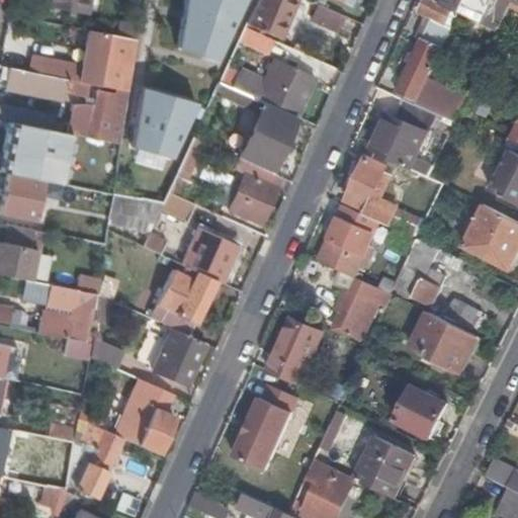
[(46,0),(45,6),(84,14),(87,0),(46,0)]
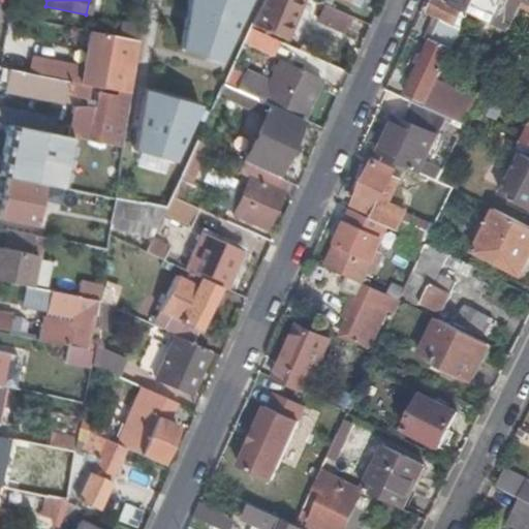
[(180,0),(174,47),(216,59),(243,0),(180,0)]
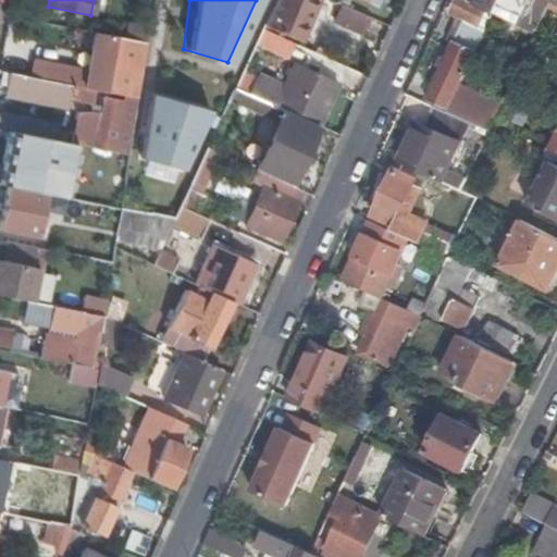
[(276,0),(265,25),(301,41),(320,0),(276,0)]
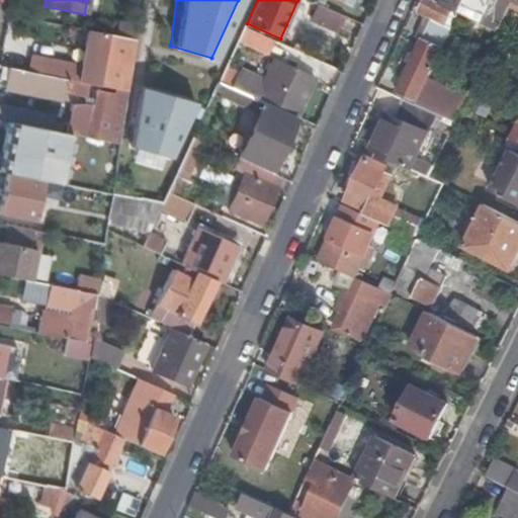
[(446,6),(432,0),(423,0),(419,10),(428,15),(418,36),(423,39),(416,55),(412,63),(398,94),(416,103),(449,30),(450,30),(459,12),(446,6)]
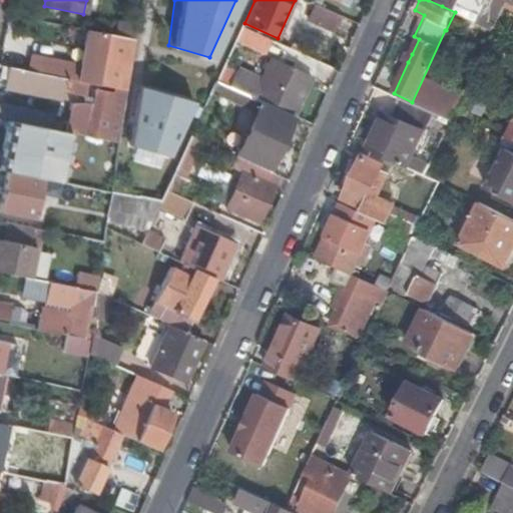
[(444,0),(442,6),(455,12),(460,0),(444,0)]
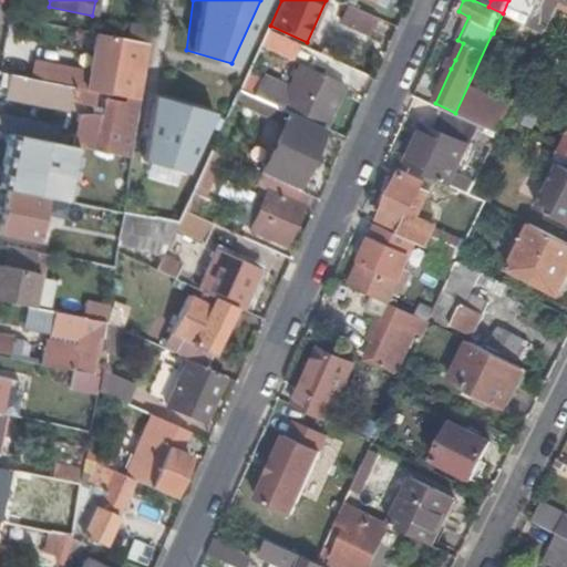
[(540,0),(529,26),(547,34),(559,7),(544,0),(540,0)]
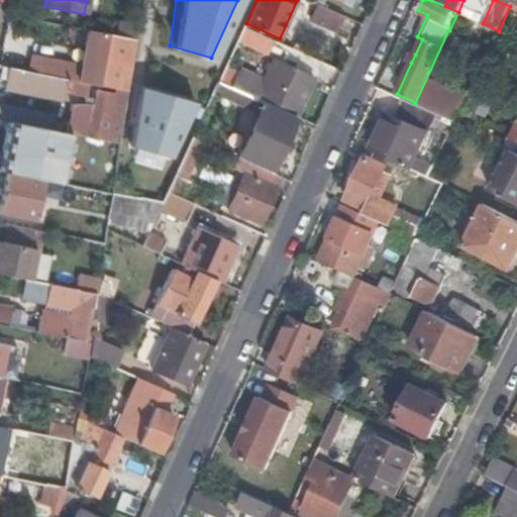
[(334,32),(342,15),(315,3),(307,19),(334,32)]
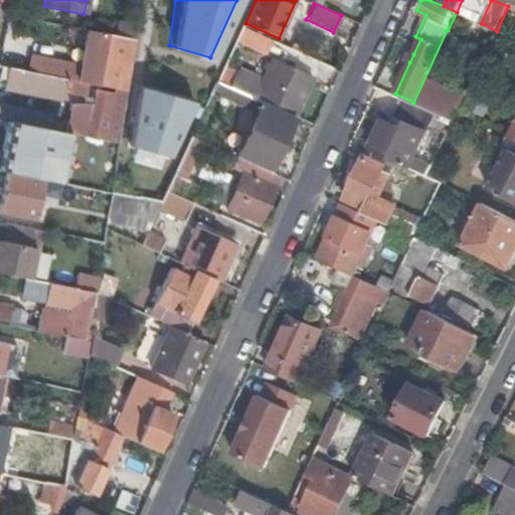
[(265,53),(272,39),(243,27),(236,40),(265,53)]
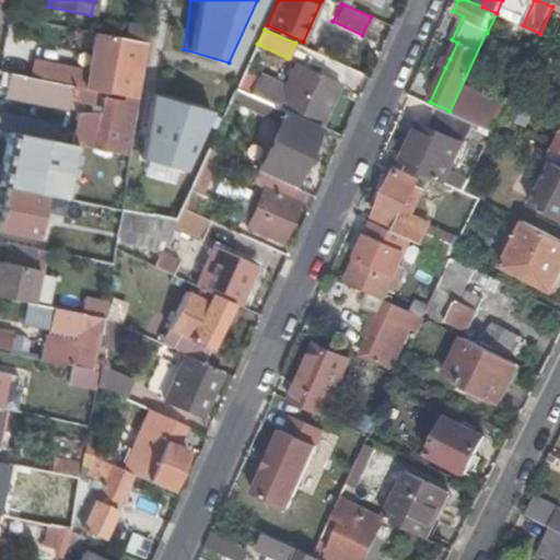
[(140,41),(96,32),(85,89),(95,91),(138,98),(147,43),(140,41)]
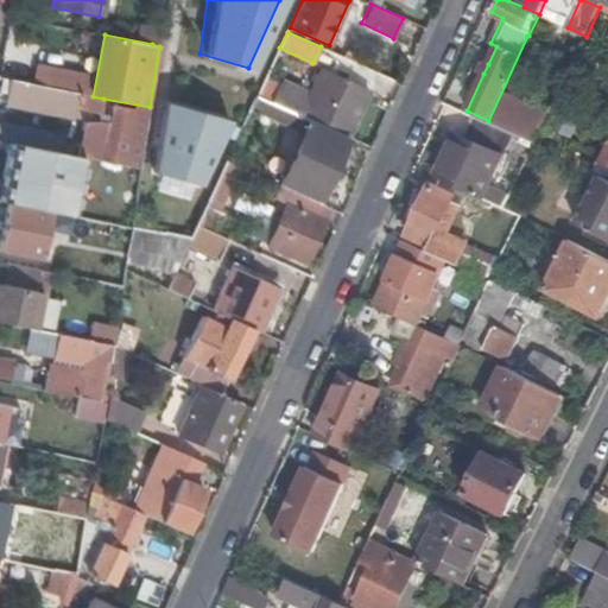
[(482,62),(477,71),(483,74),(488,64),(482,62)]
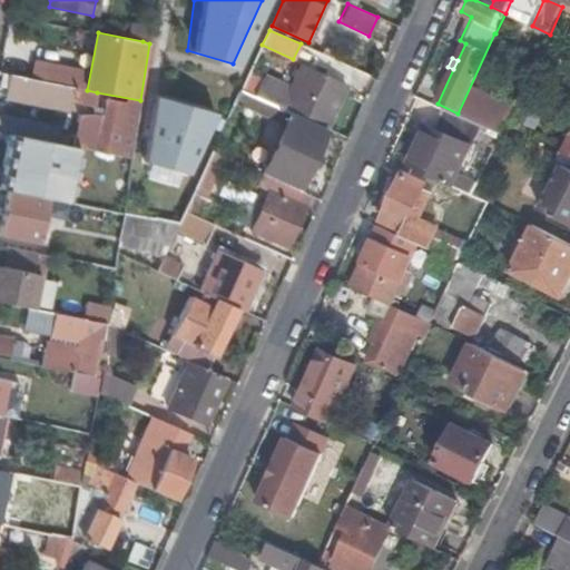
[(20,64),(18,77),(72,87),(76,75),(20,64)]
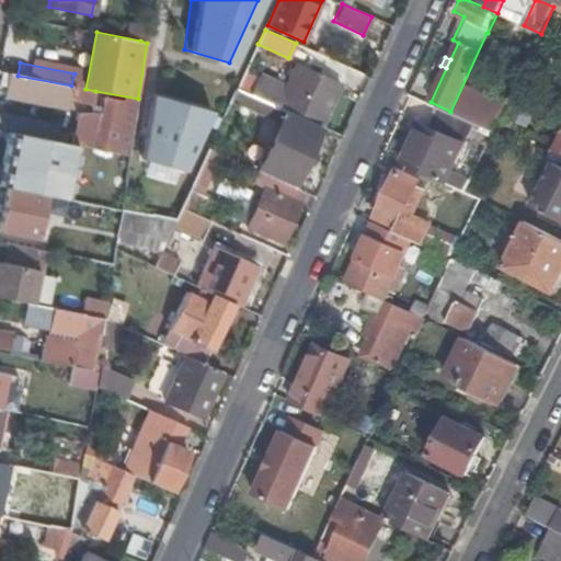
[(318,125),(321,127),(341,83),(298,64),(286,88),(259,76),(250,94),(281,109),(318,125)]
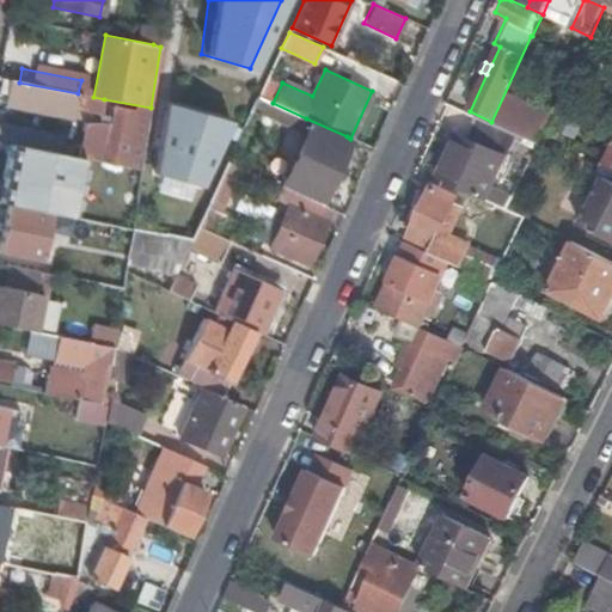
[(19,83),(4,79),(2,85),(7,86),(4,103),(73,116),(75,108),(101,112),(104,99),(93,97),(78,93),(19,83)]
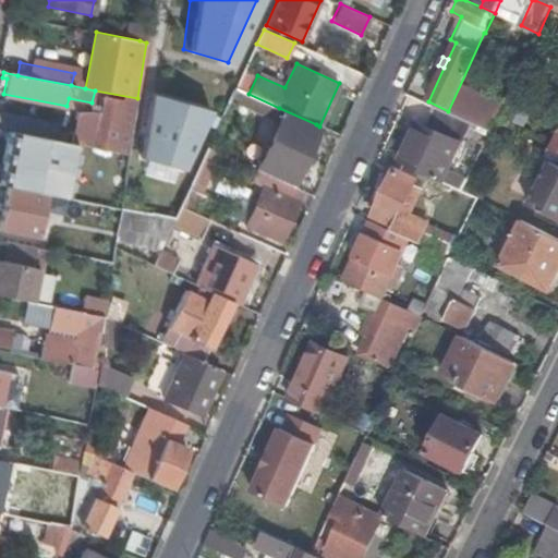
[(250,168),(256,171),(294,189),(302,169),(296,167),(316,124),(279,108),(249,94),(237,88),(230,100),(273,120),(250,168)]
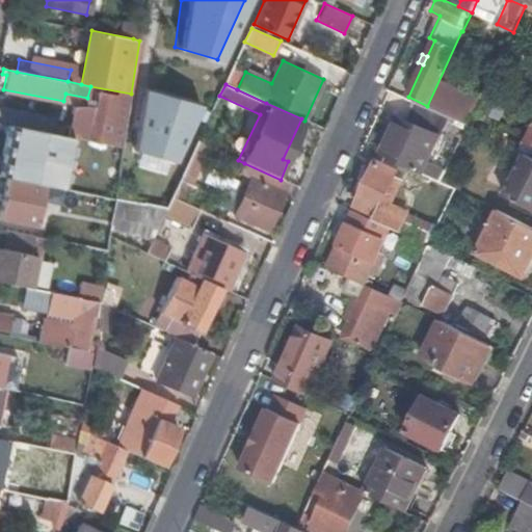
[(197,103),(148,89),(139,154),(170,162),(197,103)]
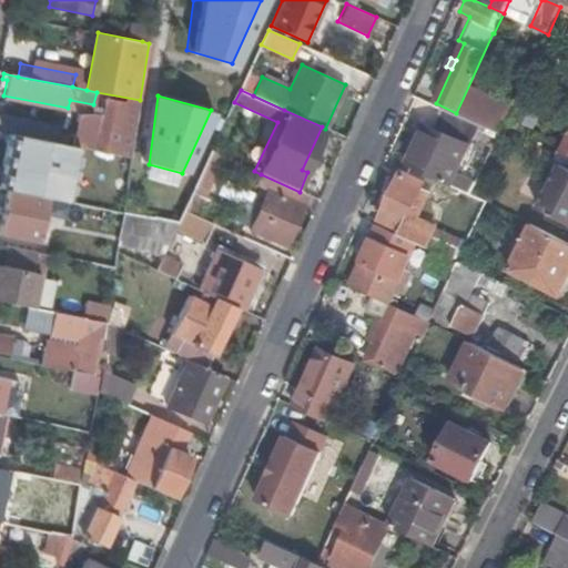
[(77,114),(70,145),(123,155),(131,156),(140,101),(125,99),(124,102),(104,98),(101,114),(77,114)]
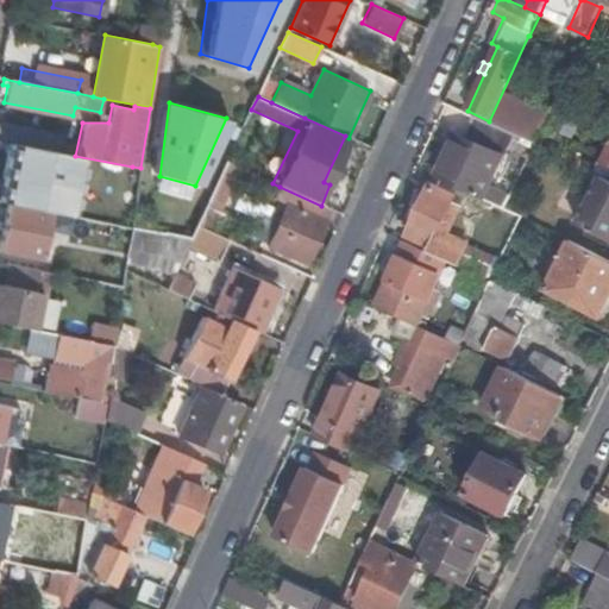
[(456,136),(437,177),(483,200),(514,135),(489,124),(476,117),(466,139),(456,136)]
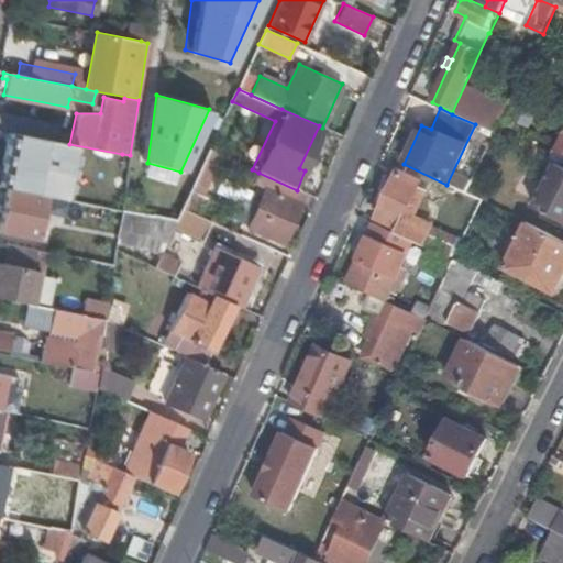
[(0,113),(0,130),(54,141),(56,124),(0,113)]
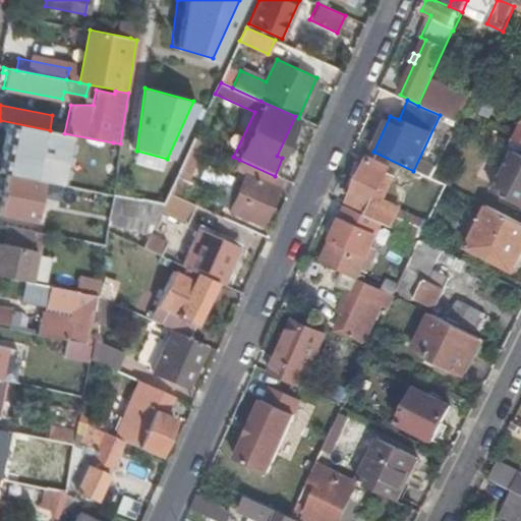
[(520,128),(516,139),(514,138),(509,149),(515,152),(520,154),(520,128)]
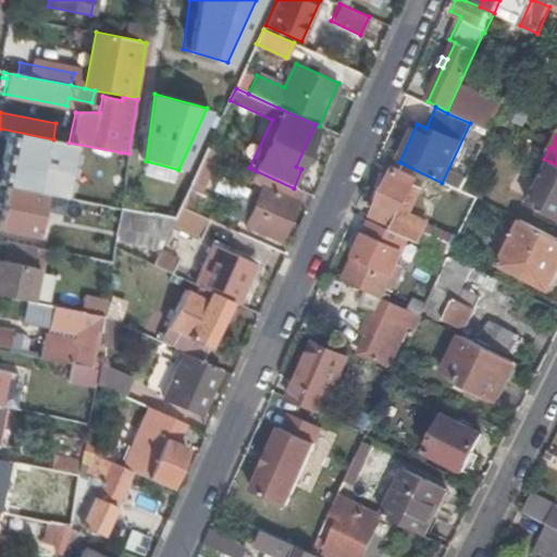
[(22,155),(44,159),(47,144),(25,139),(22,155)]
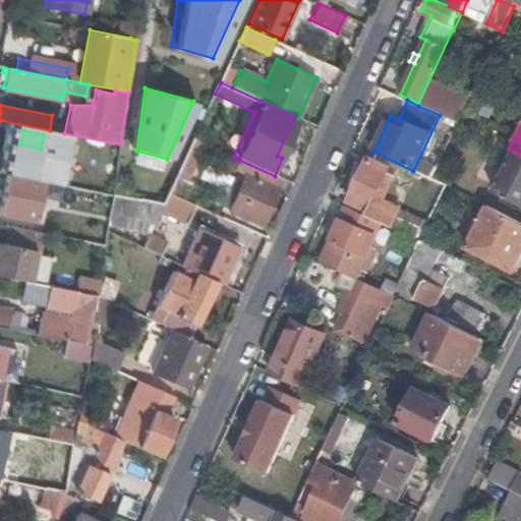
[(168,193),(183,200),(191,184),(187,182),(206,143),(194,138),(168,193)]
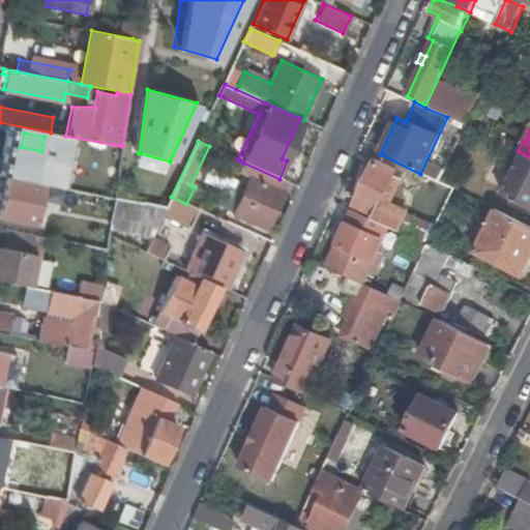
[(13,145),(9,165),(41,171),(46,151),(41,151),(21,147),(13,145)]
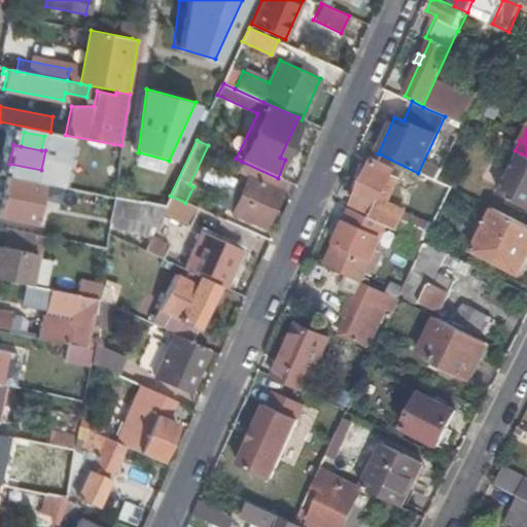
[(526,208),(526,155),(521,153),(500,195),(526,208)]
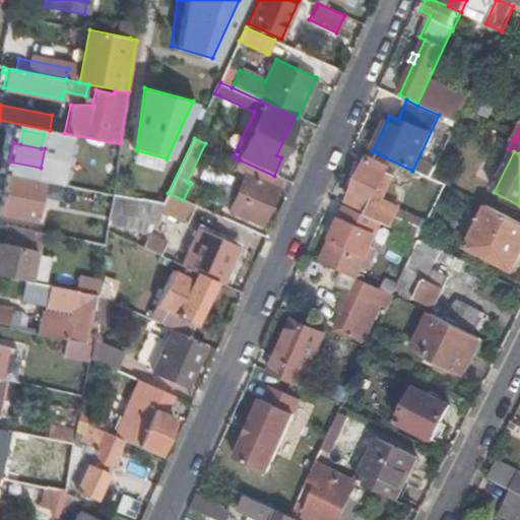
[(368,210),(366,215),(382,222),(390,226),(399,209),(383,201),(394,177),(387,173),(389,168),(369,158),(348,201),(368,210)]
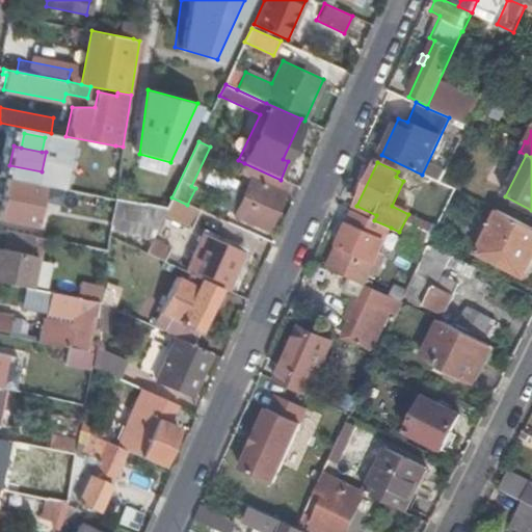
[(266,231),(288,183),(281,180),(244,163),(239,174),(250,179),(235,216),(266,231)]
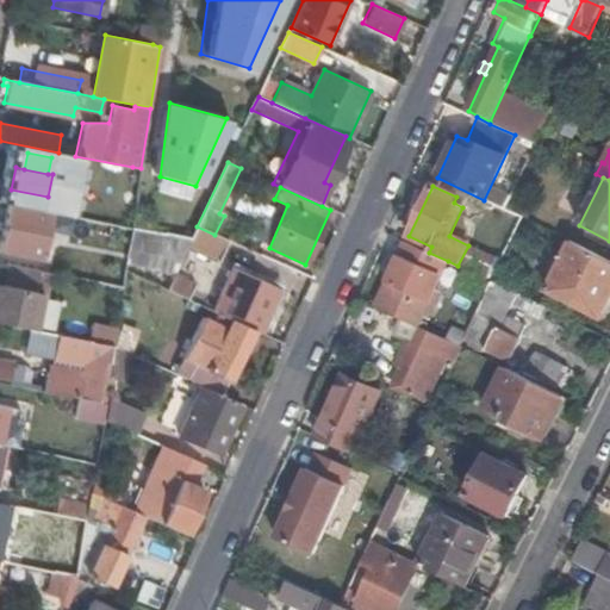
[(11,190),(8,204),(45,211),(48,197),(11,190)]
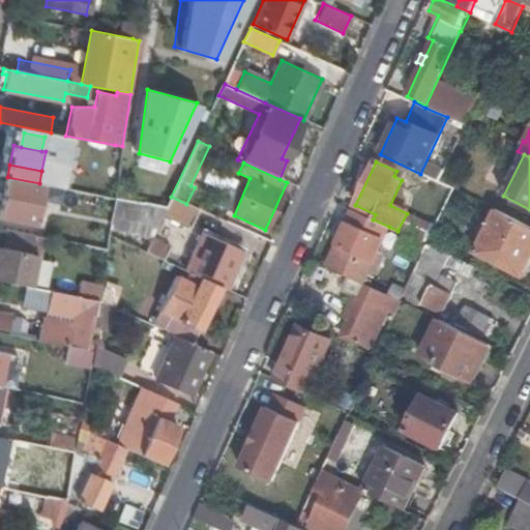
[(39,183),(7,177),(0,212),(0,216),(34,225),(42,184),(39,183)]
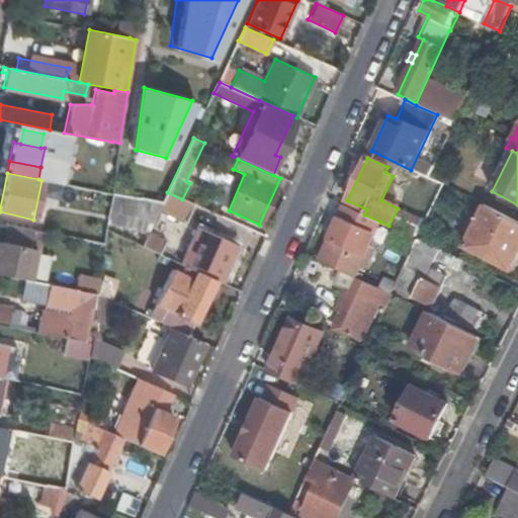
[(186,221),(193,204),(182,199),(167,192),(162,204),(160,208),(186,221)]
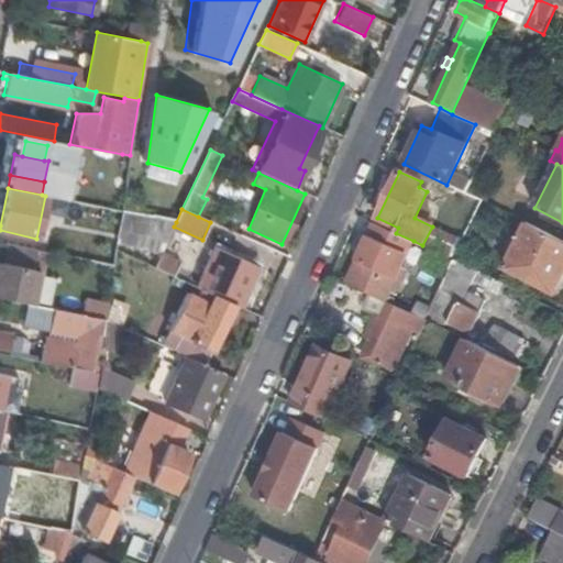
[(167,235),(169,220),(150,217),(146,232),(167,235)]
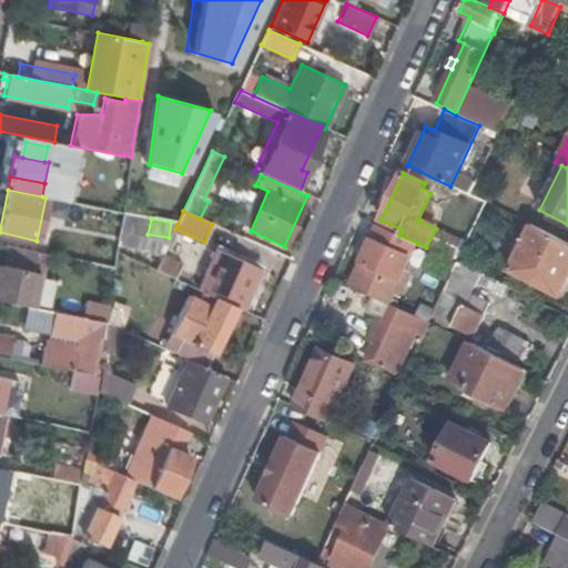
[(561,290),(567,276),(567,244),(531,226),(509,271),(528,280),(530,274),(561,290)]
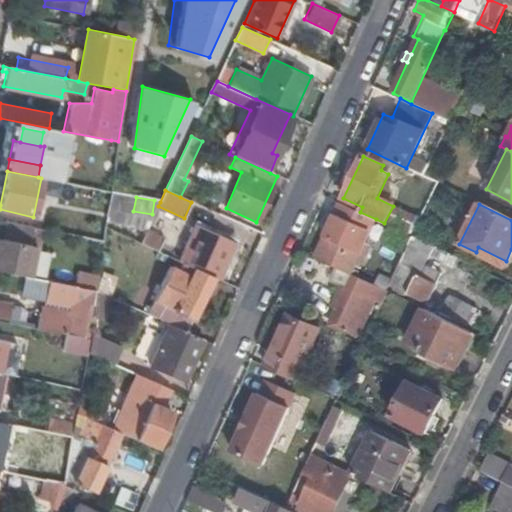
[(335,216),(315,258),(336,268),(350,274),(376,219),(360,212),(343,205),(337,216),(335,216)]
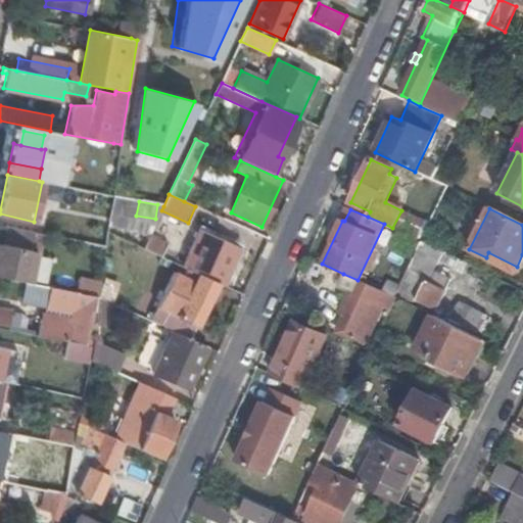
[(407,209),(398,224),(415,234),(424,220),(407,209)]
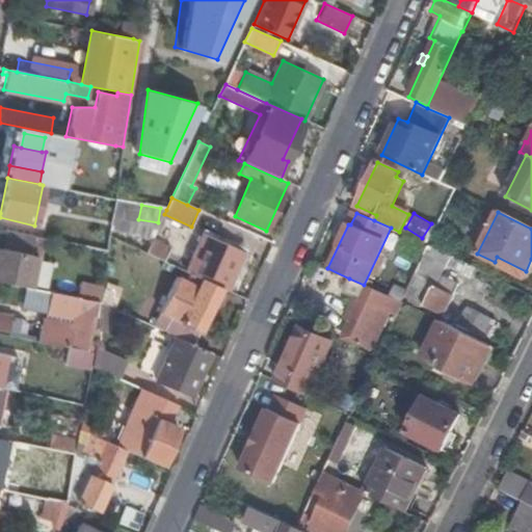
[(40,237),(3,230),(0,244),(0,248),(36,256),(40,237)]
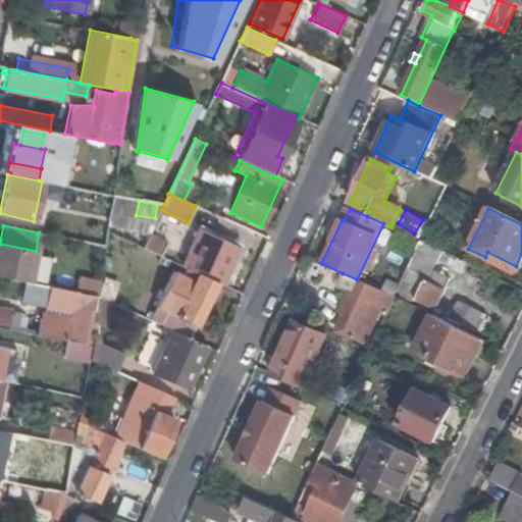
[(215,282),(222,285),(241,244),(202,226),(183,267),(197,274),(215,282)]
